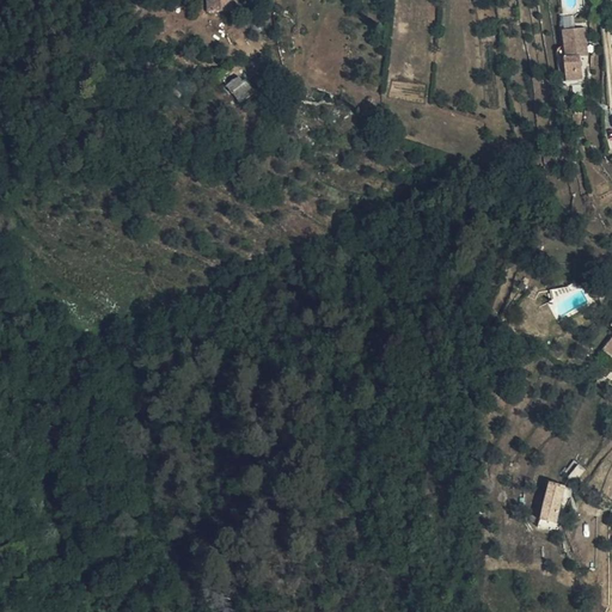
[(207,0),(209,13),(231,11),(230,0),(207,0)]
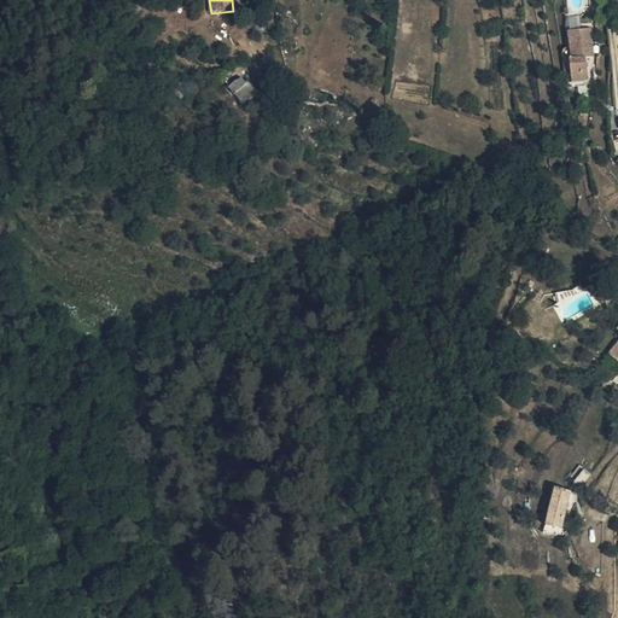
[(593,57),(589,29),(569,31),(571,59),(569,59),(570,81),(587,80),(584,58),(593,57)]
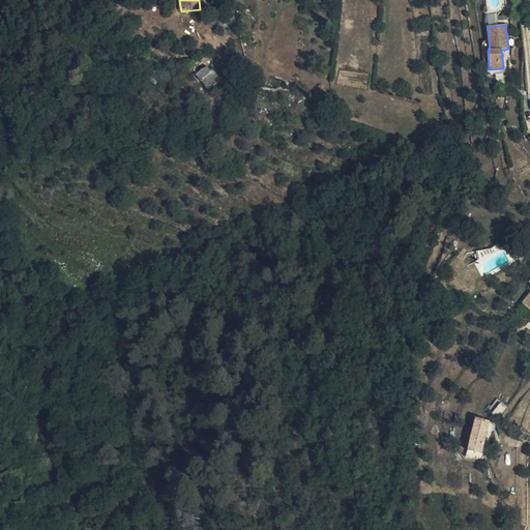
[(210,71),(206,66),(197,75),(208,90),(216,83),(213,80),(216,77),(212,70),(210,71)]
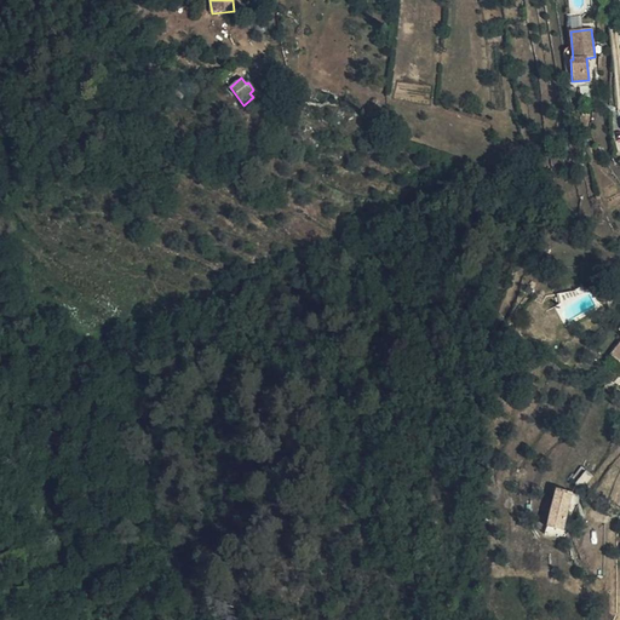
[(619,377),(619,375),(619,362),(610,355),(603,363),(619,377)]
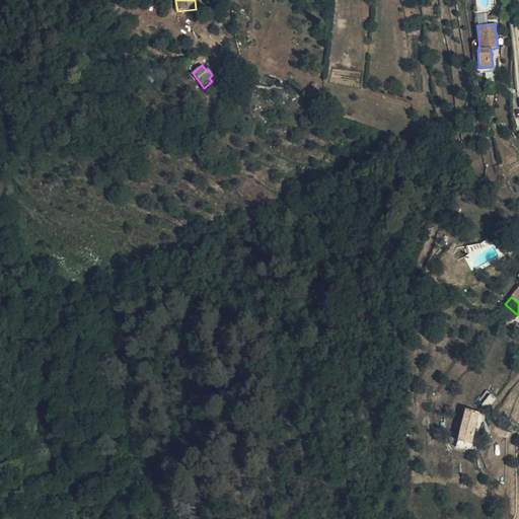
[(465,410),(457,440),(471,444),(478,413),(465,410)]
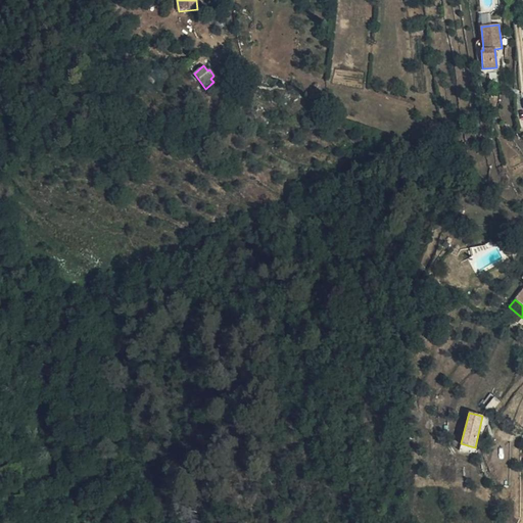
[(459,431),(464,432),(467,419),(462,418),(459,431)]
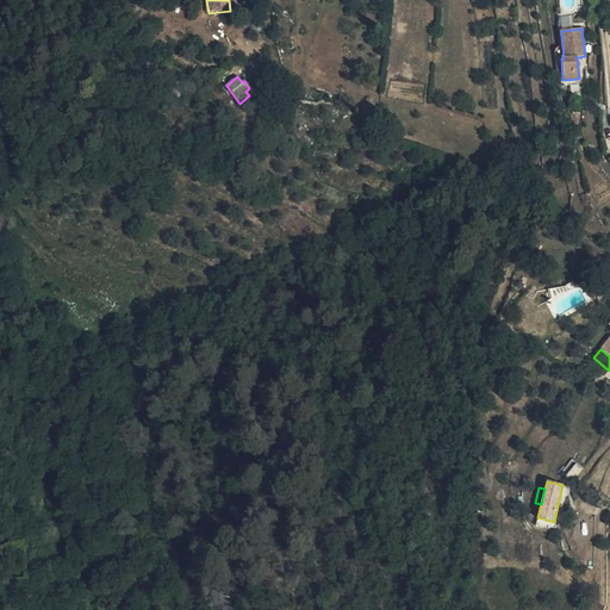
[(554,522),(537,517),(535,527),(548,528),(555,528),(556,523),(554,522)]
